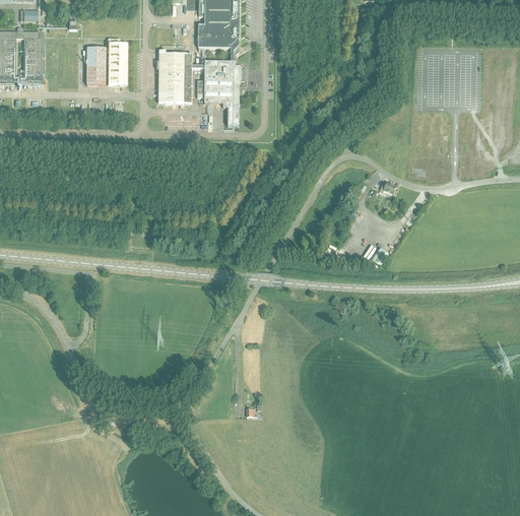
[(157,64),(156,64),(156,68),(159,68),(158,101),(165,101),(165,102),(184,102),(184,101),(192,101),(192,67),(205,67),(205,79),(198,79),(197,97),(204,97),(204,102),(223,102),(223,106),(229,107),(228,124),(228,125),(239,125),(239,124),(240,103),(240,102),(240,80),(241,80),(241,79),(240,79),(240,76),(243,76),(243,68),(240,68),(240,65),(241,65),(236,64),(236,55),(234,52),(234,49),(239,44),(239,37),(240,37),(240,0),(198,0),(198,15),(204,15),(204,23),(198,23),(198,46),(232,47),(231,60),(205,60),(205,64),(192,64),(192,53),(184,53),(184,52),(166,52),(166,49),(159,49),(159,60),(158,60),(157,60),(157,64)]
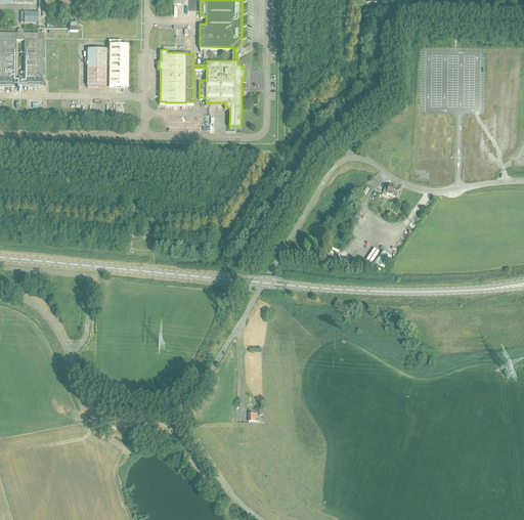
[(20,19),(38,19),(38,9),(20,8),(20,19)]
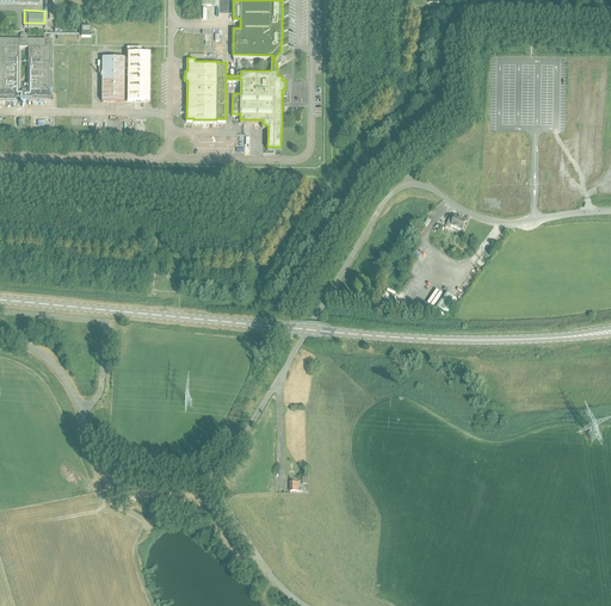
[(81,32),(91,33),(91,23),(81,23),(81,32)]
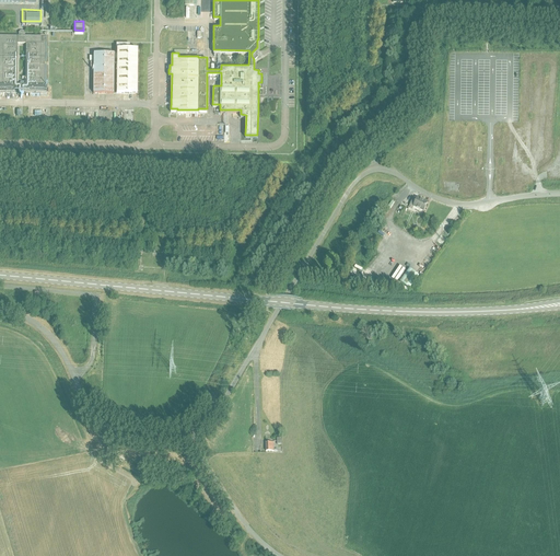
[(0,88),(18,89),(18,92),(24,92),(24,89),(46,89),(46,82),(46,54),(47,54),(47,33),(23,32),(22,32),(22,30),(20,30),(20,32),(0,32),(0,88)]
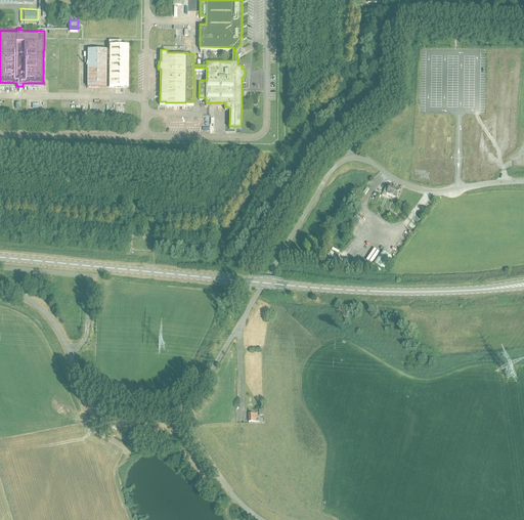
[(108,46),(87,46),(87,83),(105,84),(105,55),(108,56),(108,84),(128,84),(128,42),(120,42),(120,41),(121,41),(121,37),(108,37),(108,41),(119,41),(119,42),(108,42),(108,46)]
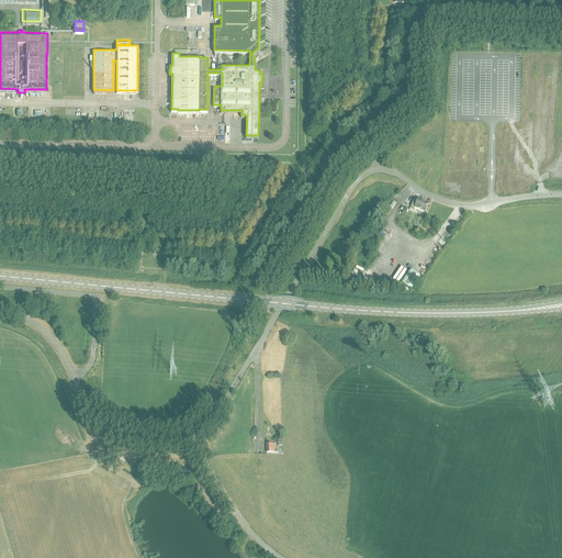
[(411,203),(414,205),(415,203),(425,208),(429,199),(418,194),(418,196),(414,194),(411,203)]
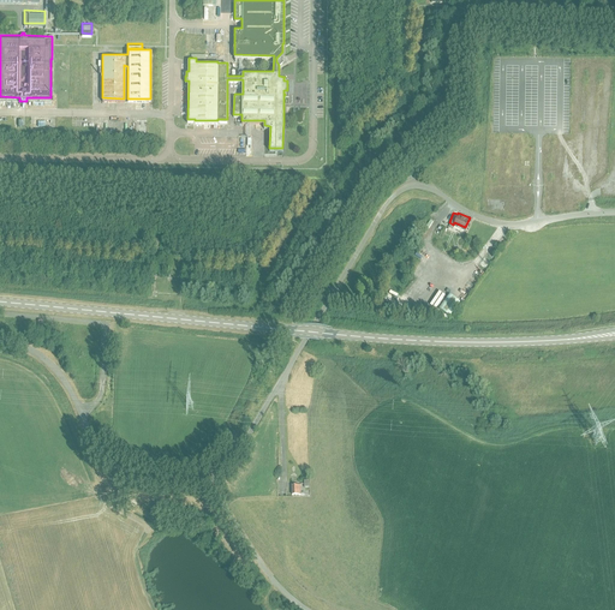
[(459,298),(449,289),(439,304),(449,312),(459,298)]
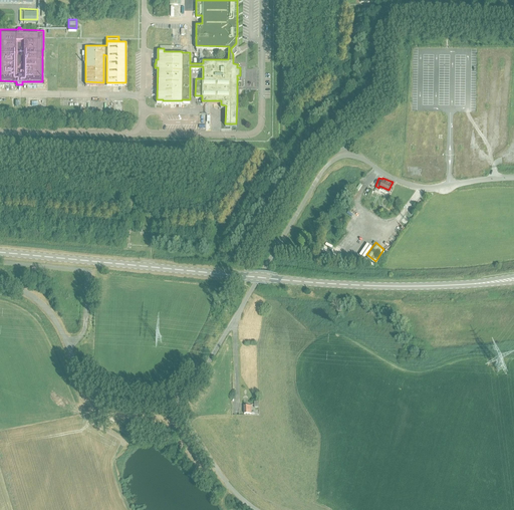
[(362,245),(358,252),(362,254),(367,247),(362,245)]
